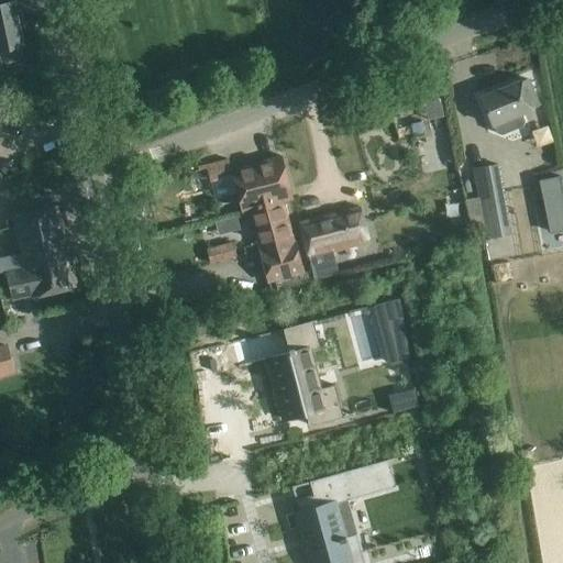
[(0,50),(24,45),(15,2),(0,6),(0,50)]
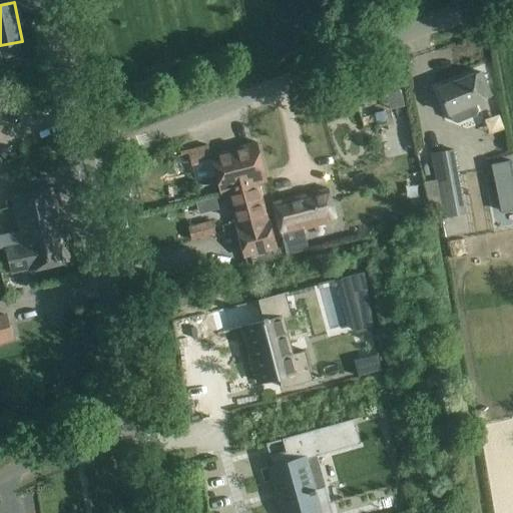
[(438,89),(448,114),(449,113),(452,120),(457,122),(475,115),(478,110),(475,102),(490,96),(481,72),(438,89)]
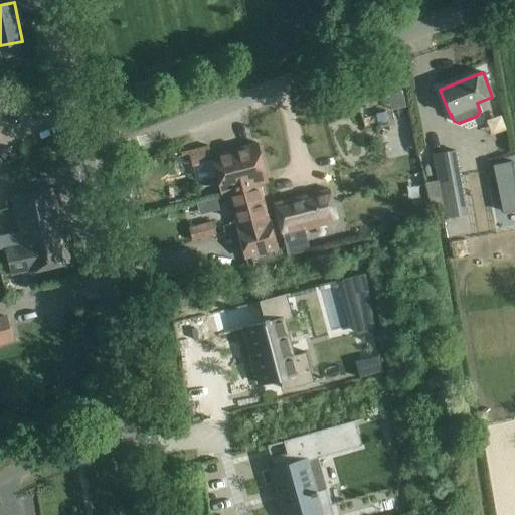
[(258,143),(211,155),(214,166),(221,194),(227,192),(239,189),(237,184),(258,179),(256,175),(265,173),(263,163),(258,143)]
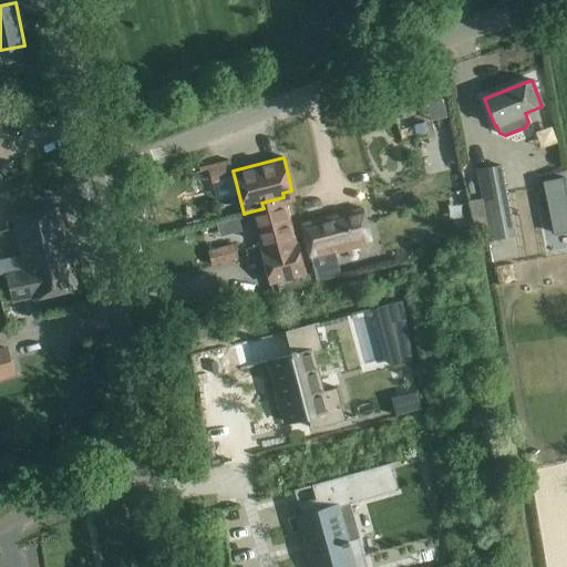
[(501,193),(496,167),(476,171),(481,196),(501,193)]
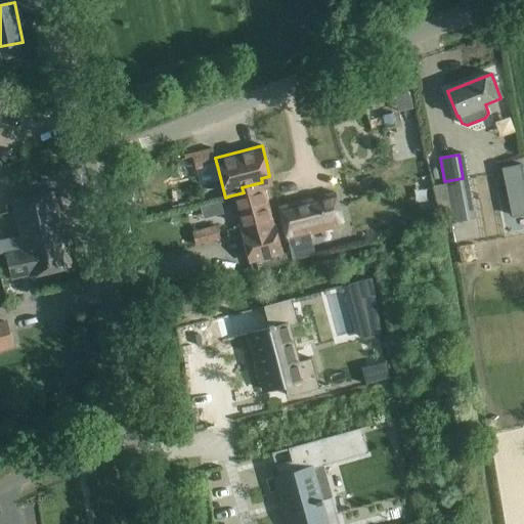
[(523,178),(521,164),(503,167),(513,216),(523,213),(523,178)]
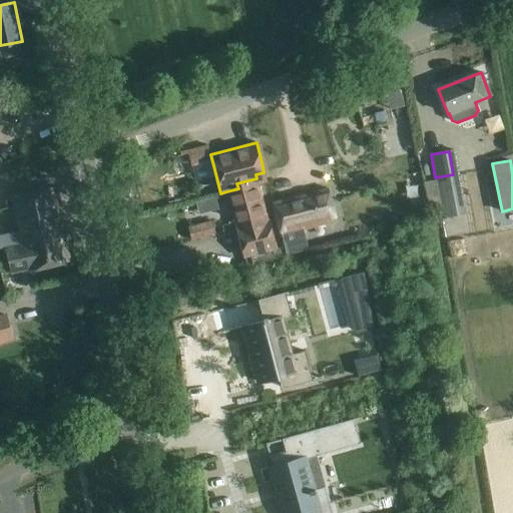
[(226,191),(220,193),(221,193),(226,192),(244,258),(246,266),(287,255),(285,246),(277,248),(269,220),(268,220),(257,178),(236,183),(238,188),(226,191)]
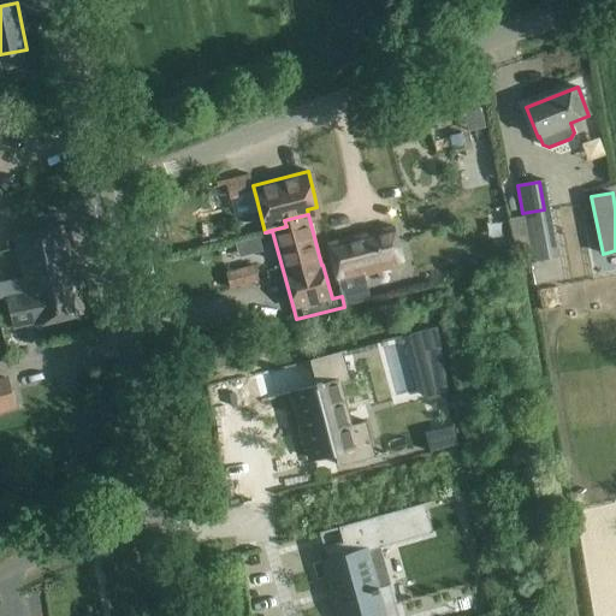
[(64,224),(15,236),(24,276),(28,292),(77,282),(64,224)]
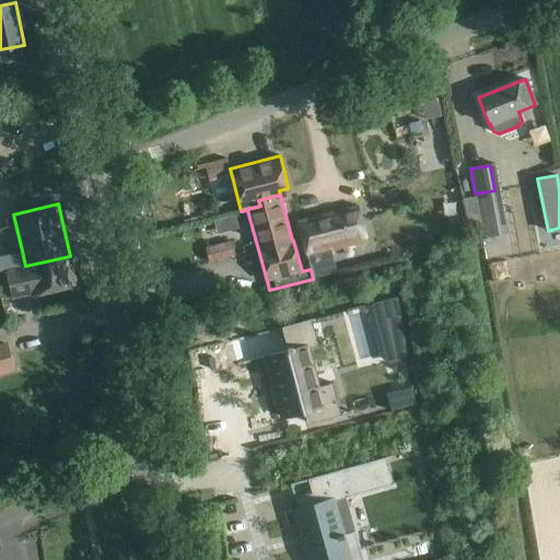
[(358,207),(299,222),(307,256),(331,251),(366,241),(358,207)]
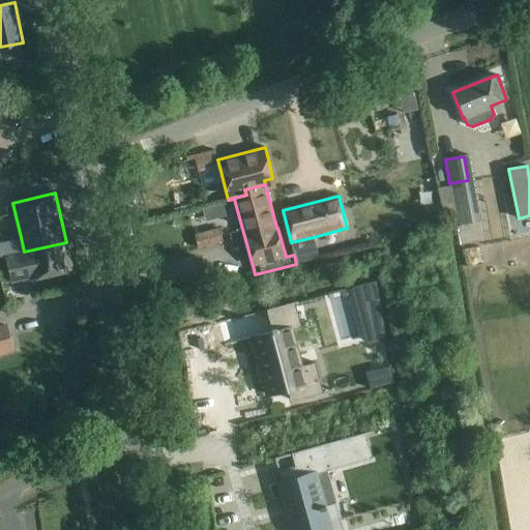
[(198,248),(209,245),(206,232),(194,235),(198,248)]
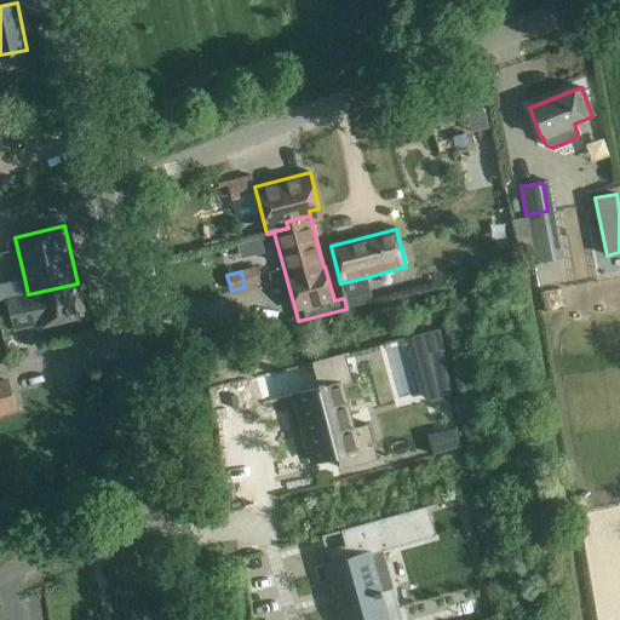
[(6,299),(4,299),(4,302),(7,300),(13,332),(35,327),(85,316),(78,283),(28,294),(6,299)]
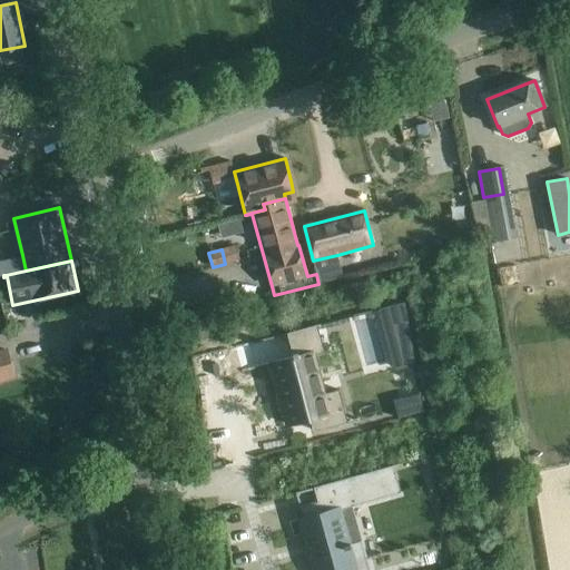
[(404,302),(379,308),(387,344),(411,338),(404,302)]
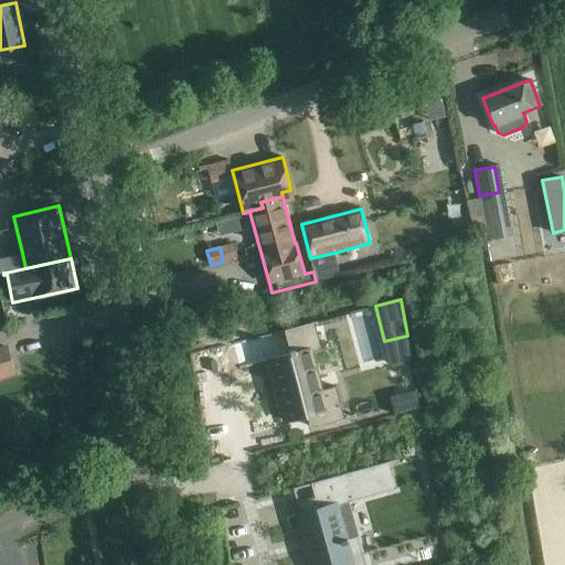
[(270,362),(270,363),(286,422),(287,420),(285,413),(297,409),(305,407),(309,425),(310,426),(311,427),(312,427),(313,427),(355,416),(355,415),(344,418),(336,386),(320,391),(309,352),(321,349),(315,324),(330,320),(329,319),(285,330),(285,332),(290,354),(274,359),(273,359),(272,359),(272,360),(270,361),(270,362)]
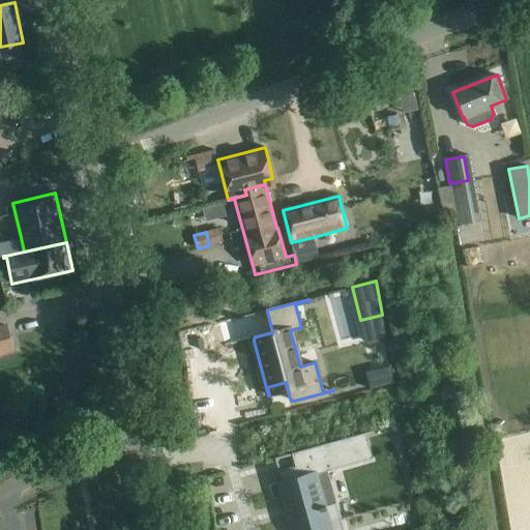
[(6,326),(0,327),(0,353),(12,350),(9,337),(6,326)]
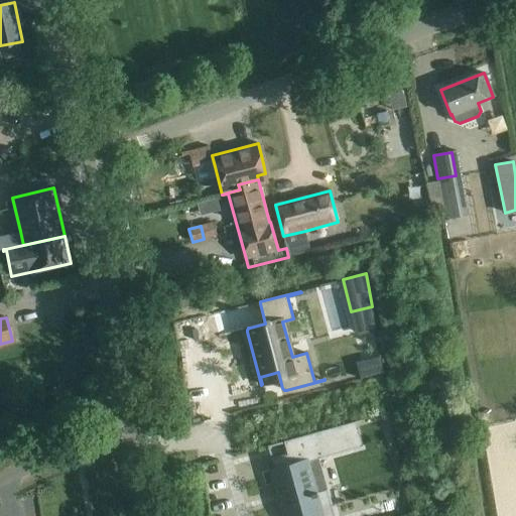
[(379,357),(357,363),(361,379),(383,373),(380,355),(379,355),(379,357)]
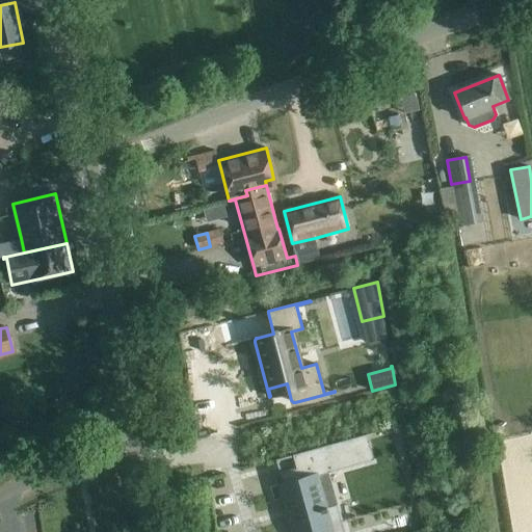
[(372,459),(366,434),(292,455),(296,469),(281,473),(284,483),(278,484),(291,531),(343,531),(336,505),(326,508),(317,475),(372,459)]
